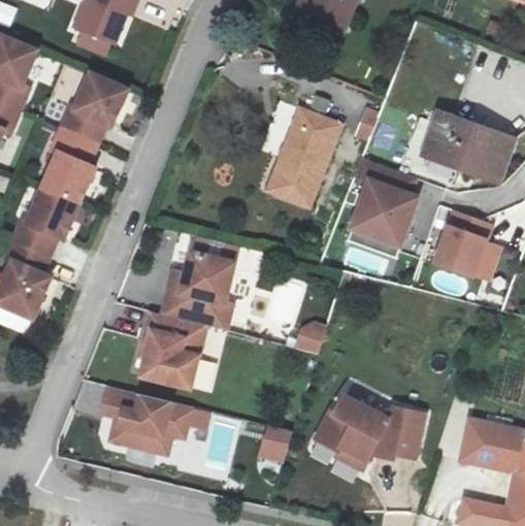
[(131,0),(84,0),(70,32),(110,50),(124,19),(131,0)]
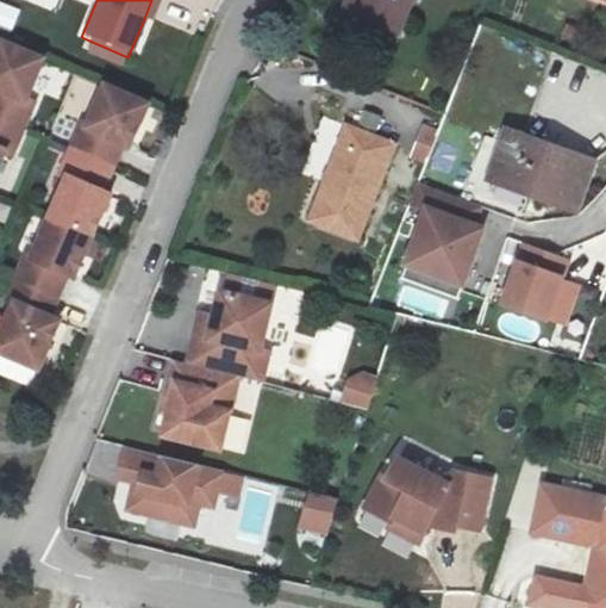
[(148,24),(157,0),(151,0),(143,22),(148,24)]
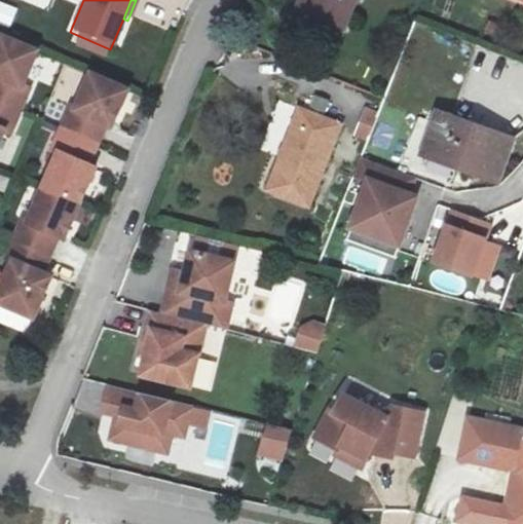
[(303,0),(298,14),(308,19),(315,0),(303,0)]
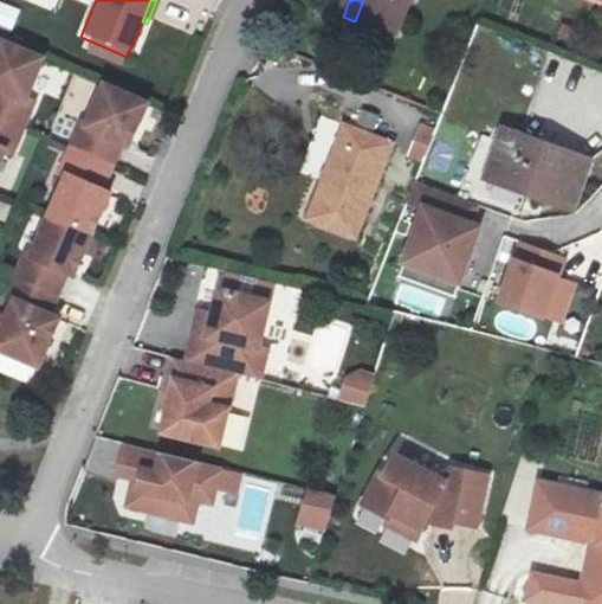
[(363,0),(355,21),(395,38),(410,0),(363,0)]
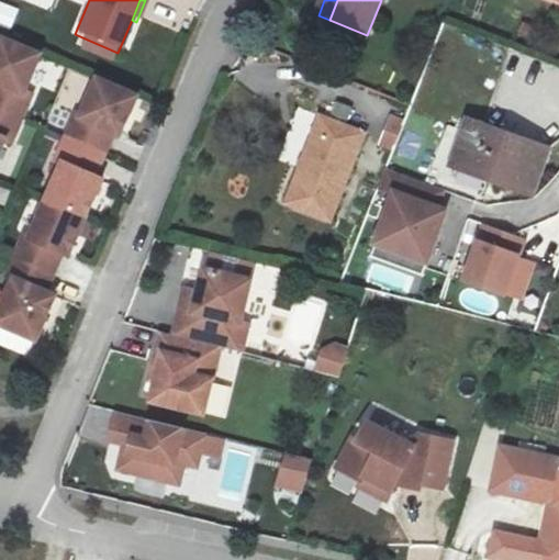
[(0,28),(8,31),(17,11),(0,3),(0,28)]
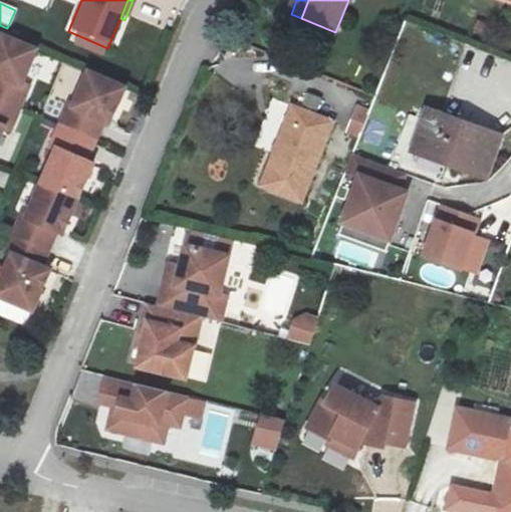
[(0,103),(11,108),(20,86),(15,84),(29,50),(0,37),(0,103)]
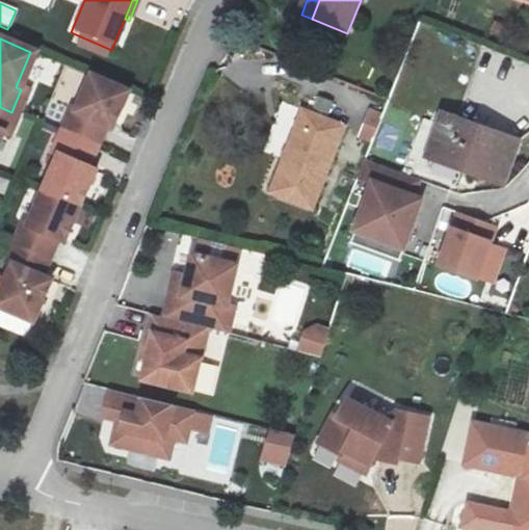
[(59,133),(96,149),(104,129),(111,132),(128,94),(90,78),(75,116),(68,113),(59,133)]
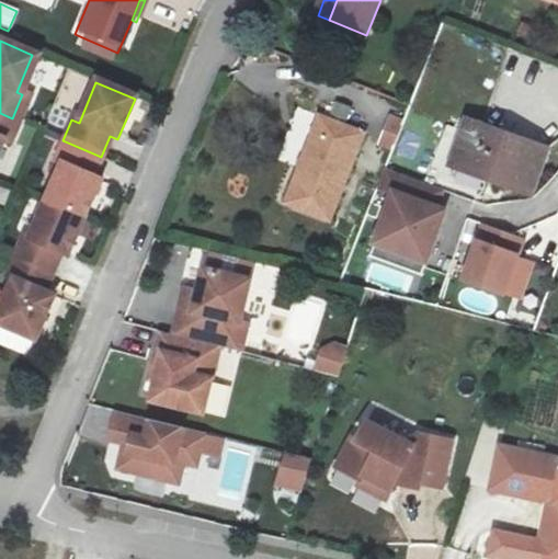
[(276,161),(291,168),(312,116),(298,111),(276,161)]
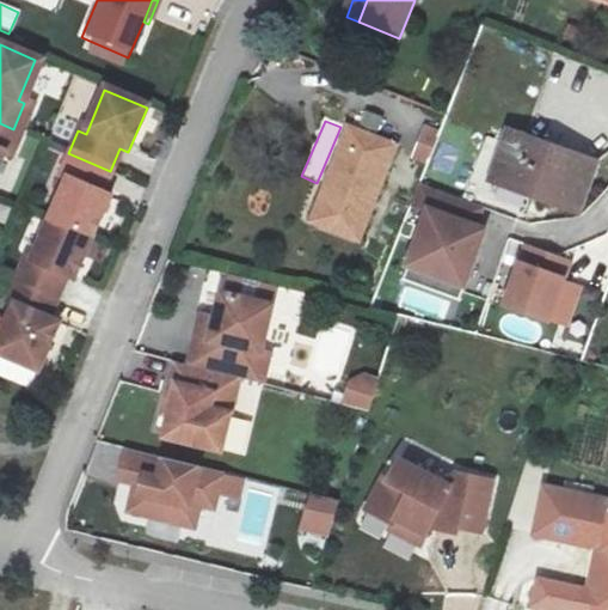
[(0,152),(4,153),(13,129),(0,123),(0,152)]
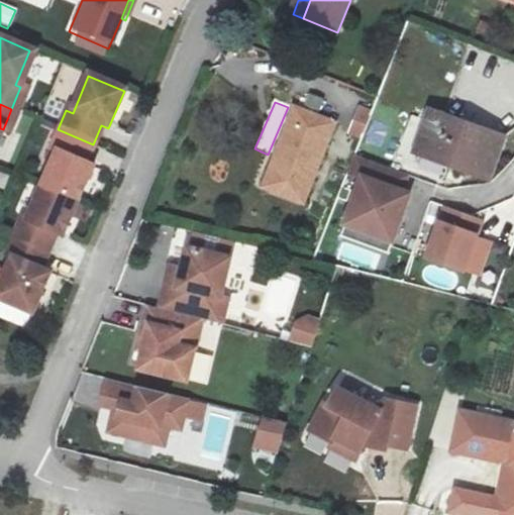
[(304,207),(334,128),(295,114),(265,191),(304,207)]
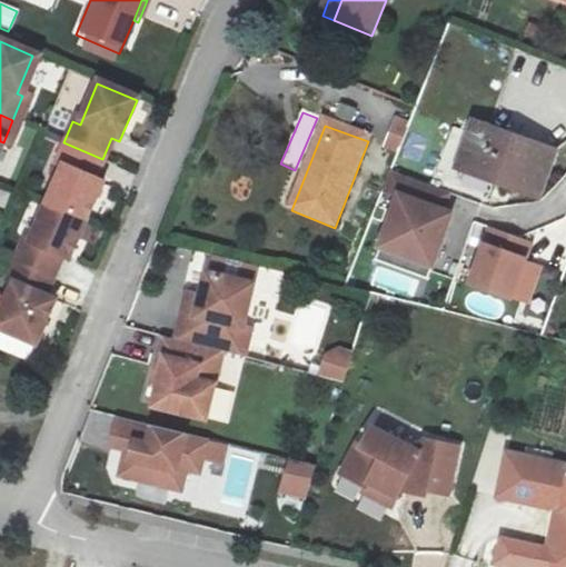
[(556,160),(478,129),(462,170),(540,201),(556,160)]
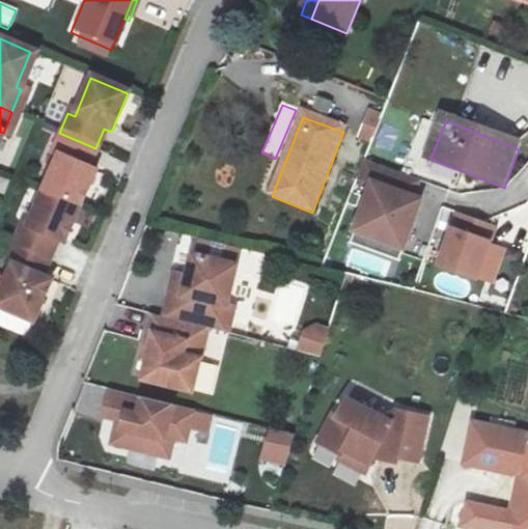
[(42,193),(78,209),(93,173),(86,170),(95,148),(59,133),(50,155),(56,158),(42,193)]
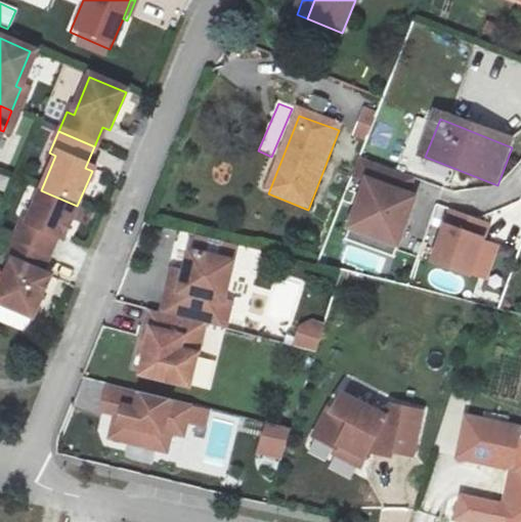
[(359,163),(353,179),(368,185),(351,232),(379,243),(395,196),(406,199),(413,182),(359,163)]
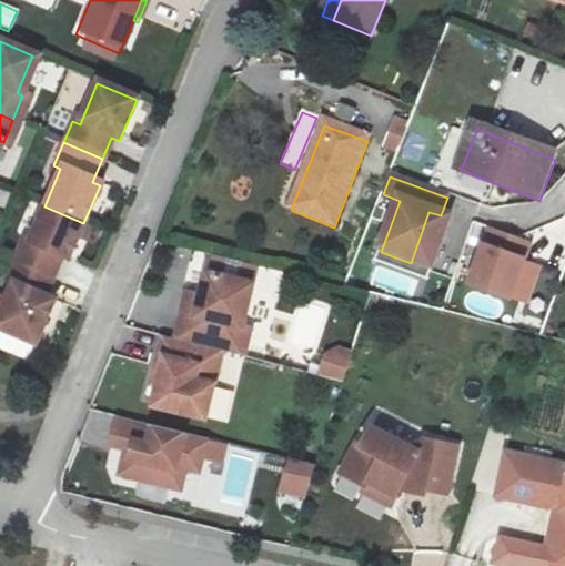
[(83,223),(44,206),(28,243),(22,240),(11,265),(50,281),(61,256),(67,260),(83,223)]
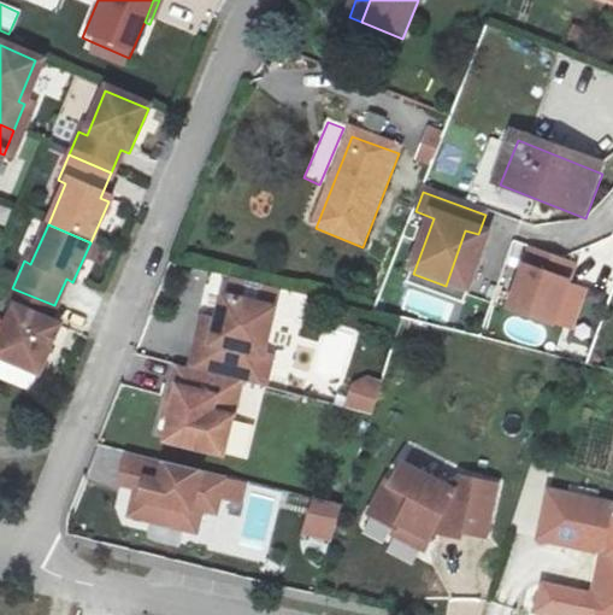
[(525,251),(504,311),(547,327),(548,324),(561,286),(569,267),(525,251)]
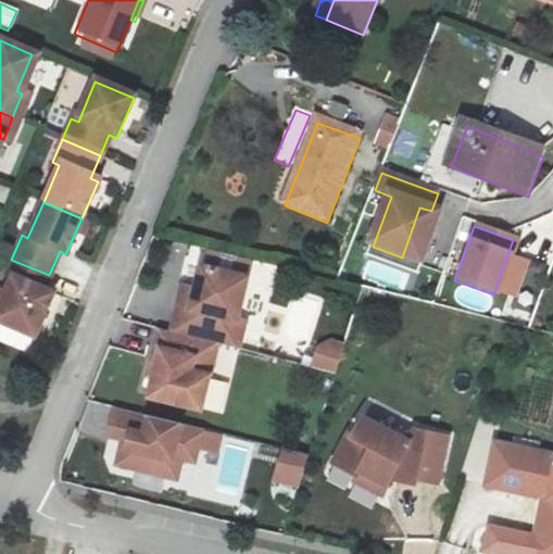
[(506,257),(494,292),(513,299),(525,263),(506,257)]
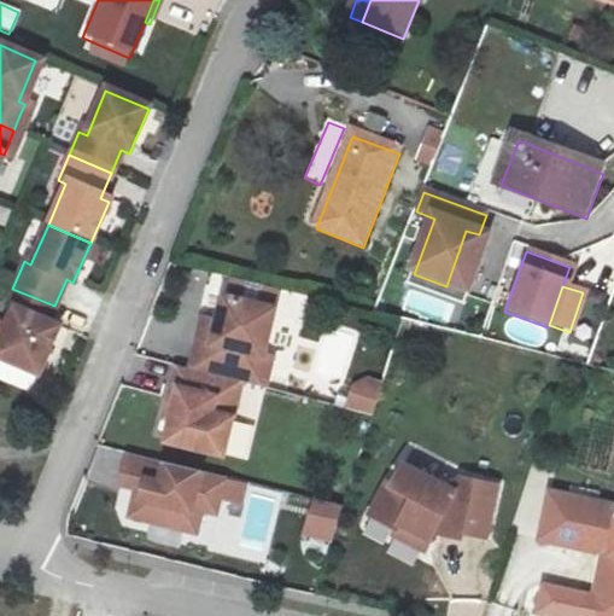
[(54,306),(12,289),(1,315),(9,319),(0,338),(0,349),(37,367),(51,336),(42,333),(54,306)]
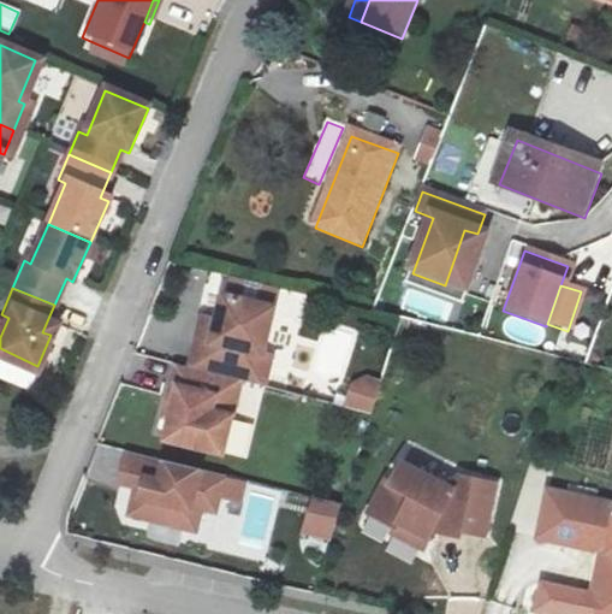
[(205,340),(197,369),(244,381),(268,387),(275,356),(267,355),(279,308),(223,295),(214,329),(212,341),(205,340)]
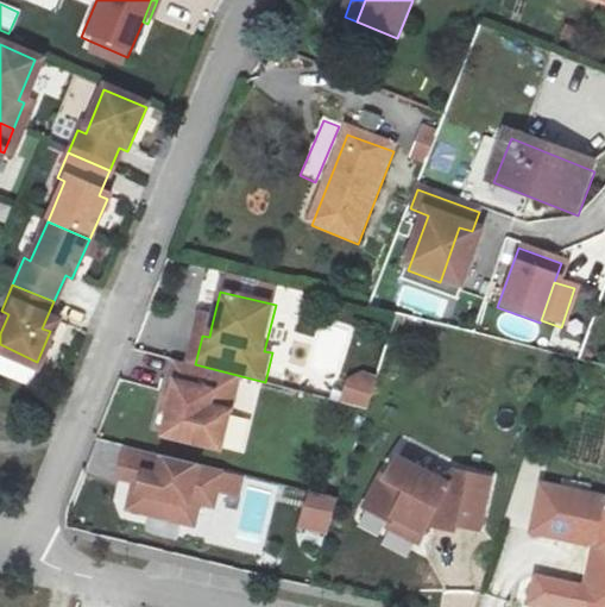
[(195,364),(180,360),(171,390),(177,393),(175,405),(168,433),(222,448),(241,376),(195,364)]
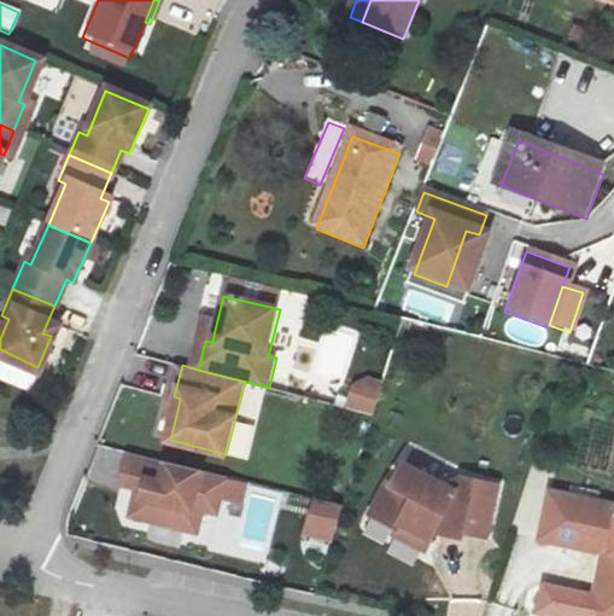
[(349,388),(343,408),(369,416),(379,384),(364,381),(349,388)]
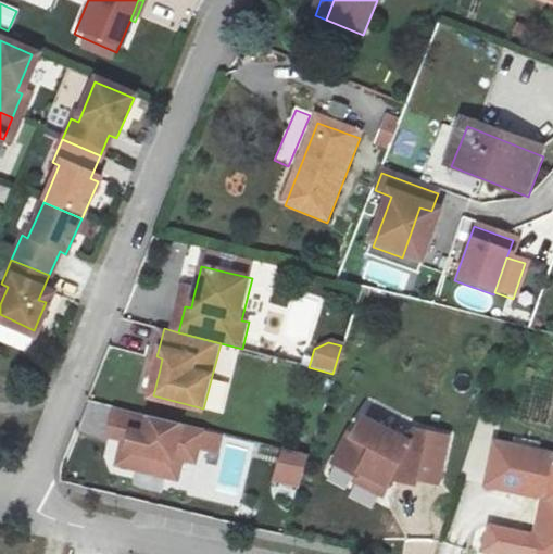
[(204,428),(121,406),(113,435),(126,438),(132,439),(129,447),(125,445),(120,463),(170,476),(175,455),(184,457),(196,461),(204,428)]
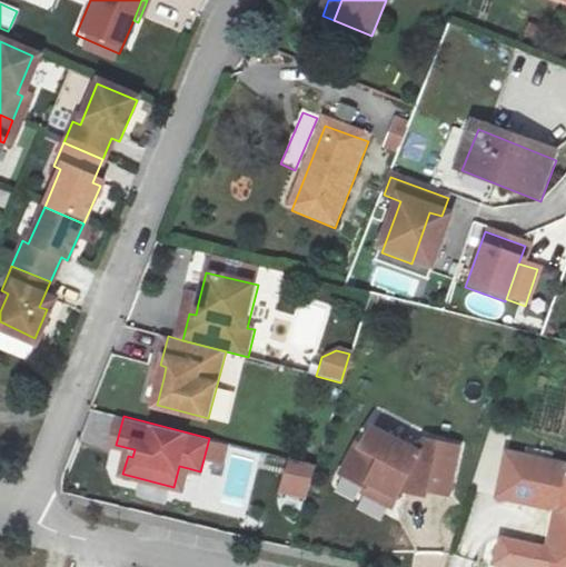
[(366,425),(337,476),(365,491),(367,487),(394,499),(397,494),(420,499),(421,493),(448,498),(460,444),(420,438),(414,448),(366,425)]
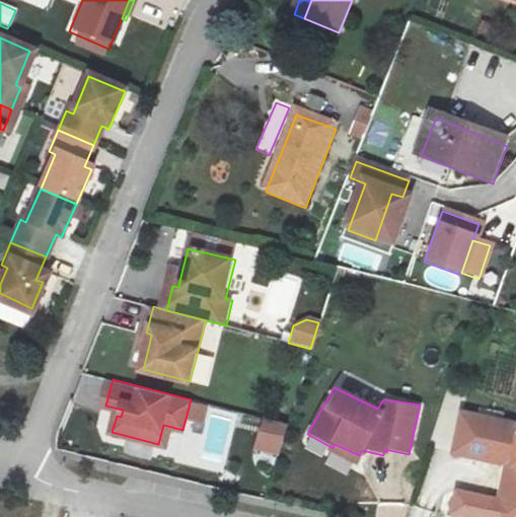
[(515,516),(515,431),(456,419),(450,452),(504,463),(496,502),(493,516),(515,516)]
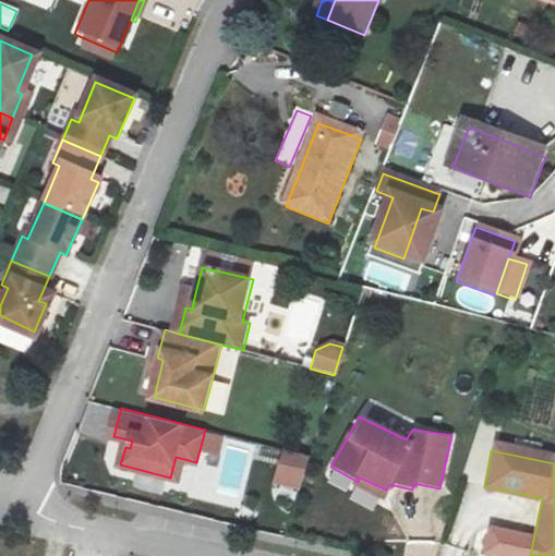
[(303,460),(278,455),(272,484),(296,491),(303,460)]
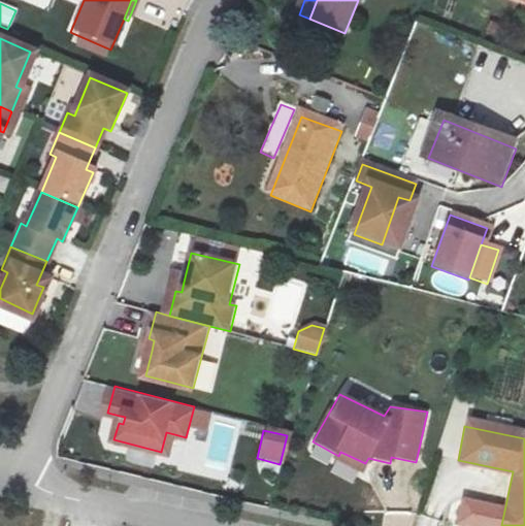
[(166,432),(161,452),(169,454),(174,434),(166,432)]
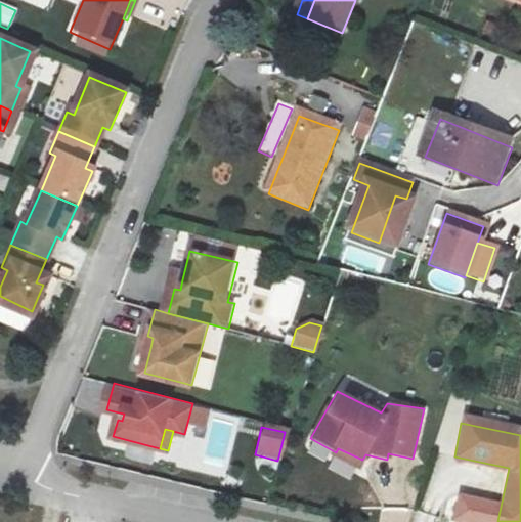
[(362,460),(338,448),(336,452),(334,457),(358,468),(362,460)]
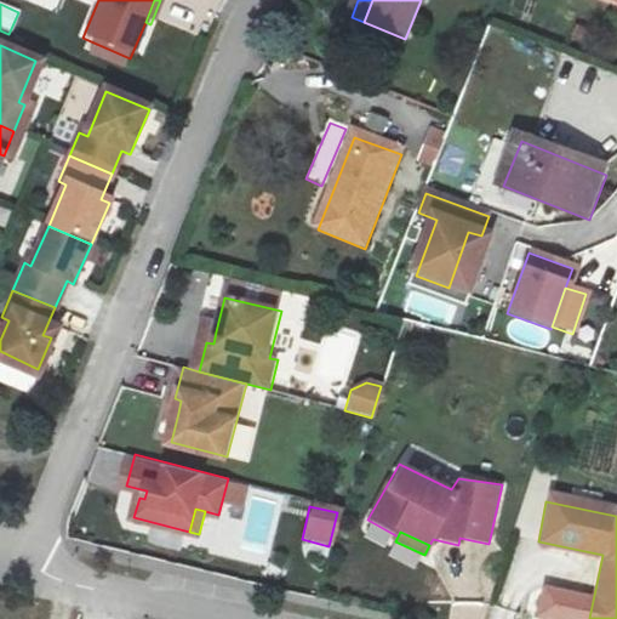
[(589,618),(593,601),(542,591),(538,615),(554,618),(589,618)]
